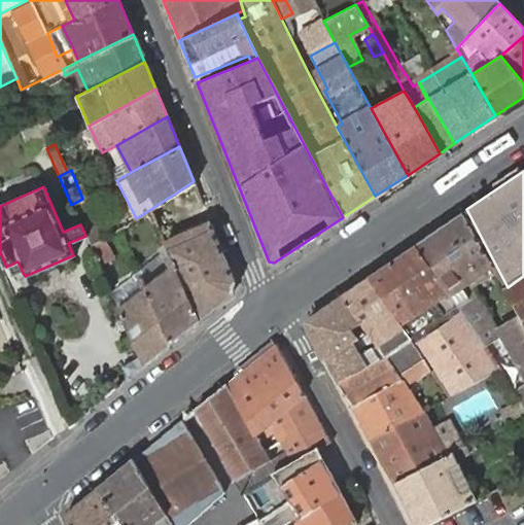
[(477,286),(499,272),(466,209),(418,243),(485,347),(502,336),(523,375),(523,386),(515,392),(523,408),(523,407),(523,317),(522,313),(501,326),(477,286)]
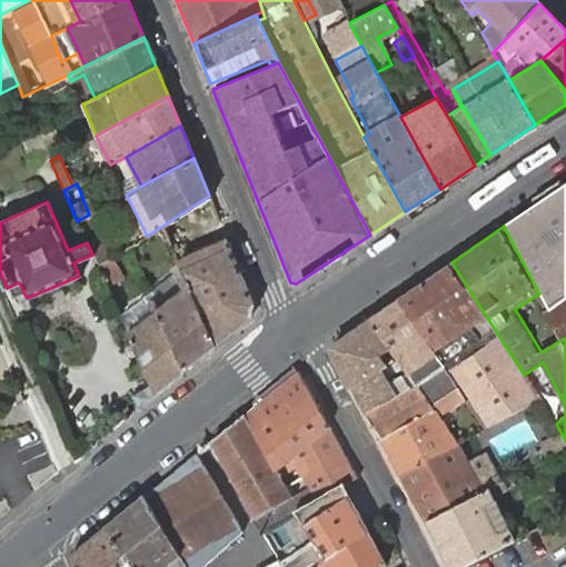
[(180,269),(214,345),(249,316),(252,304),(227,239),(225,236),(176,258),(177,262),(180,269)]
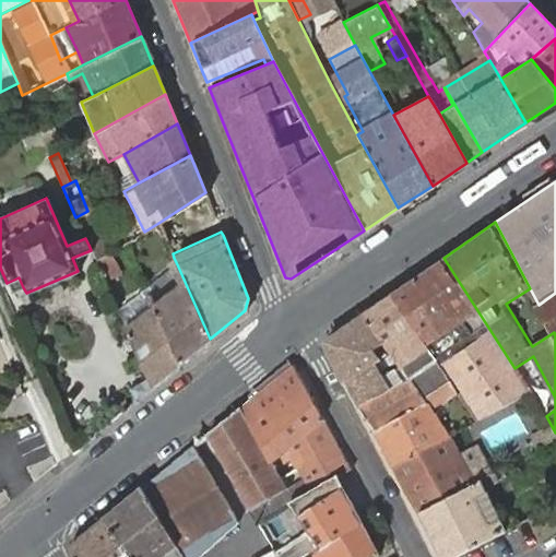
[(98,238),(89,245),(91,250),(96,262),(108,253),(98,238)]
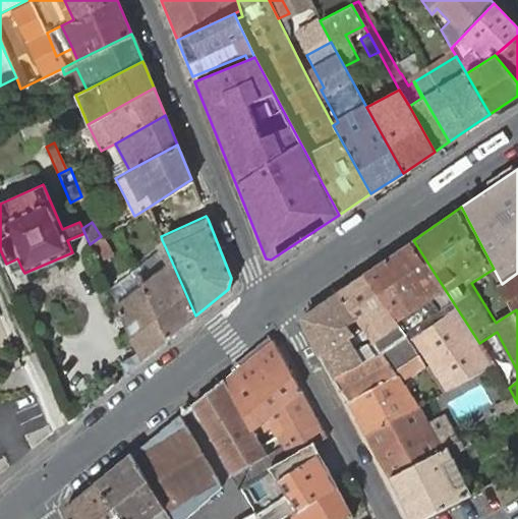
[(144,282),(168,337),(195,315),(165,246),(162,240),(154,245),(156,250),(167,264),(144,282)]
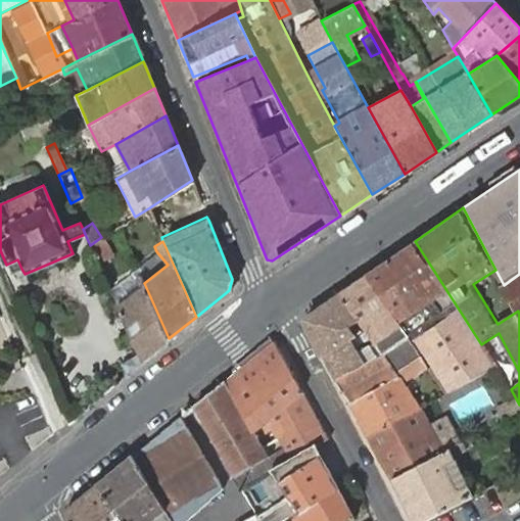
[(415,241),(369,274),(397,320),(429,368),(444,392),(446,395),(494,365),(481,344),(415,241)]
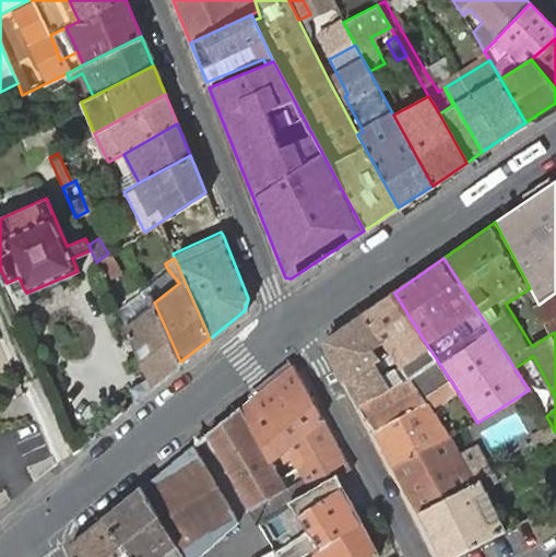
[(167,269),(146,286),(150,295),(154,303),(179,283),(167,269)]
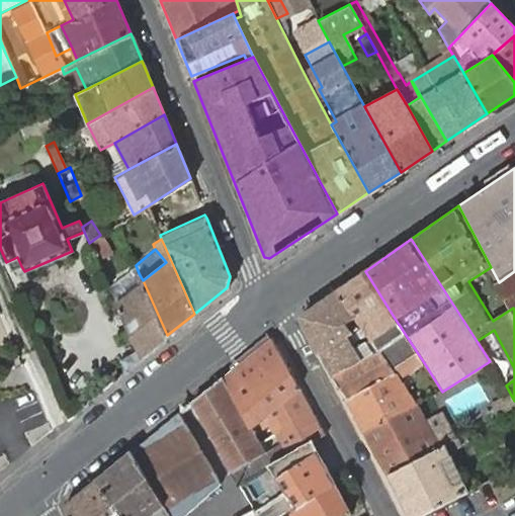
[(10,271),(21,266),(17,257),(6,262),(10,271)]
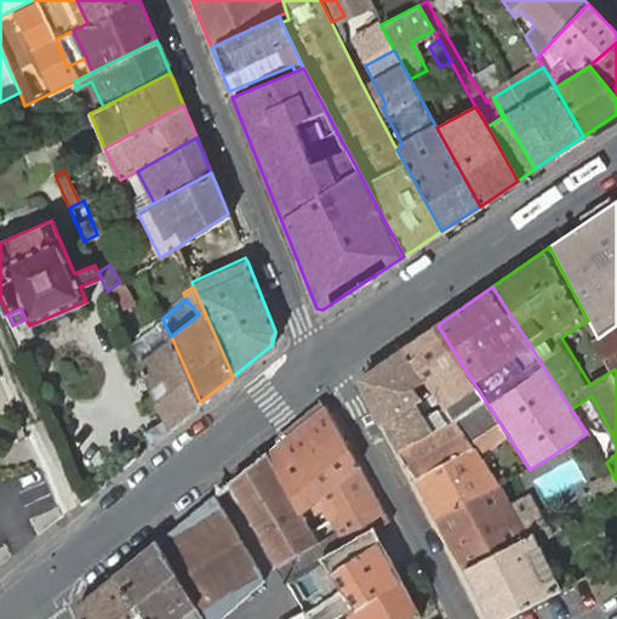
[(438,325),(407,346),(441,398),(472,380),(438,325)]
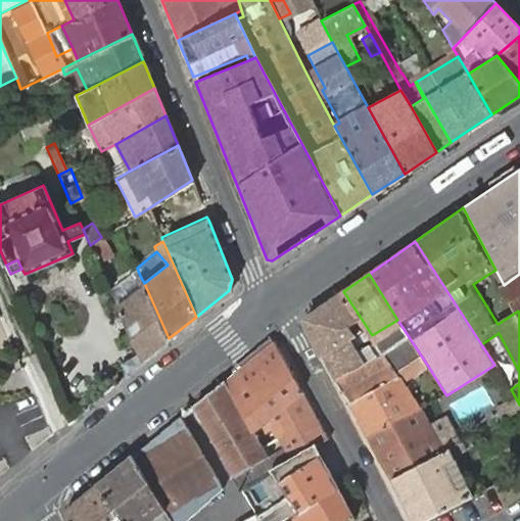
[(519,274),(504,285),(518,311),(519,315),(519,274)]
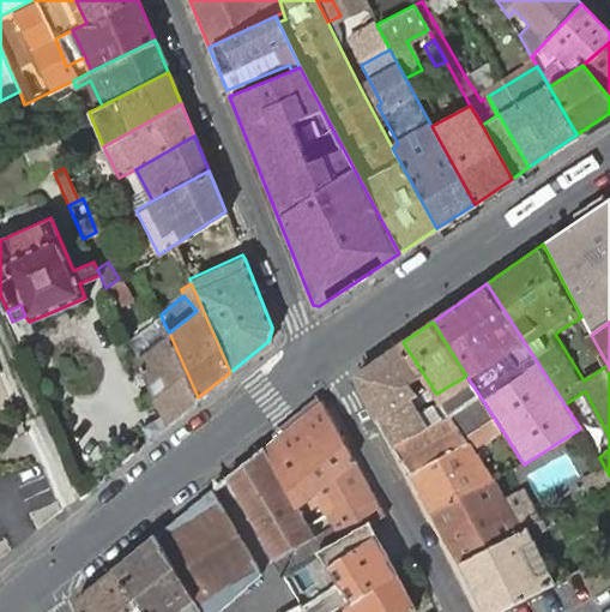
[(163,337),(136,359),(164,424),(198,397),(169,333),(164,324),(156,328),(163,337)]
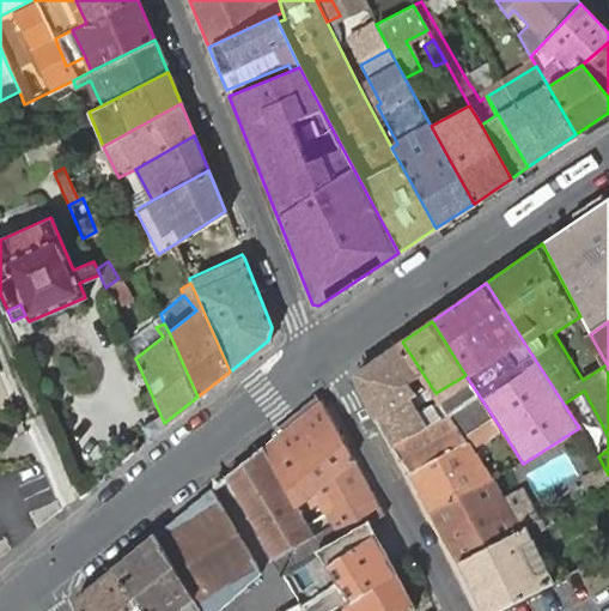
[(156,327),(131,346),(135,358),(163,337),(156,327)]
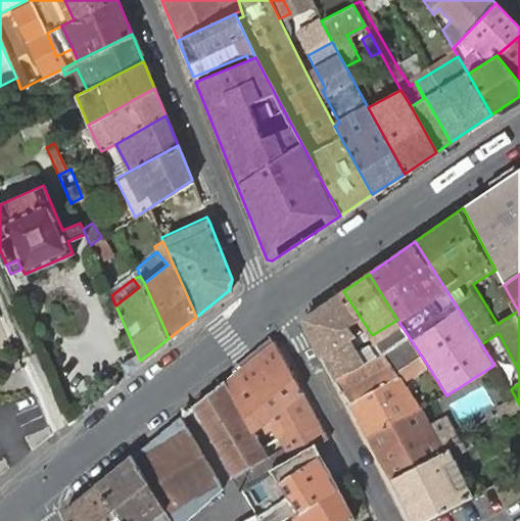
[(343,291),(304,318),(341,391),(344,390),(350,401),(398,377),(394,371),(372,335),(343,291)]
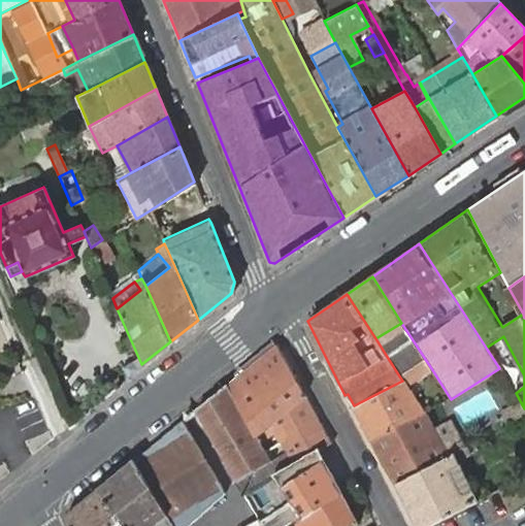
[(401,323),(375,338),(398,374),(406,386),(433,371),(401,323)]
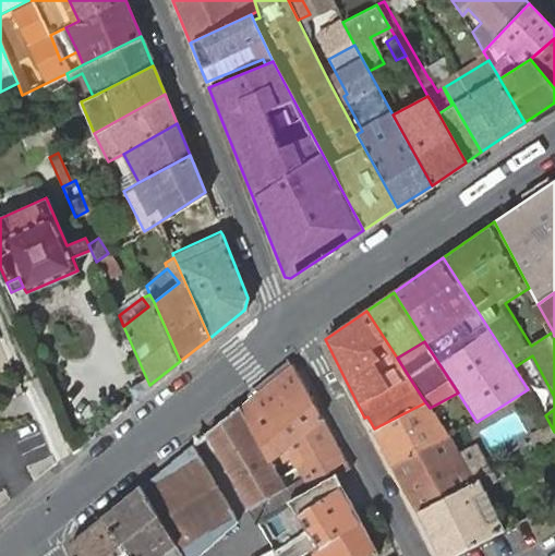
[(264,385),(241,403),(280,474),(305,459),(308,466),(301,470),(310,486),(335,472),(348,464),(291,362),(264,385)]
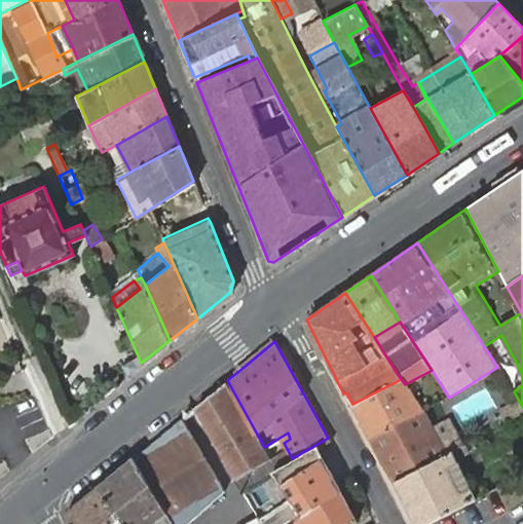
[(401,379),(352,404),(369,436),(421,408),(401,379)]
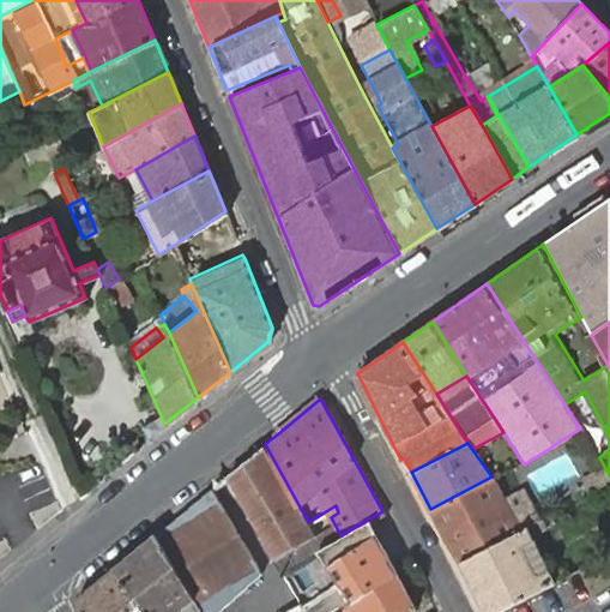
[(265,444),(228,474),(275,556),(314,533),(308,522),(265,444)]
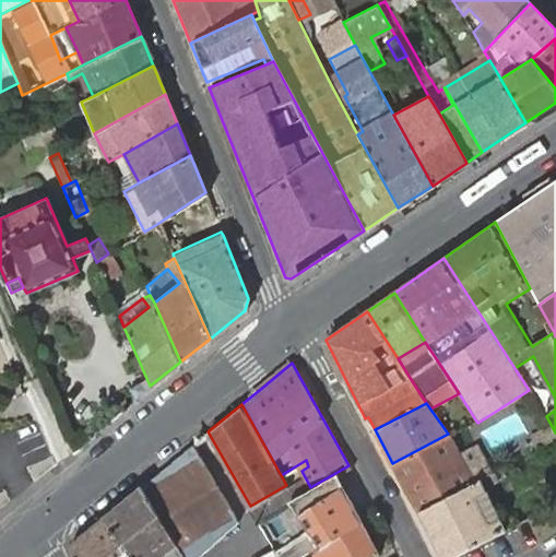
[(448,434),(392,463),(404,486),(412,482),(415,488),(407,493),(418,512),(473,483),(459,455),(448,434)]
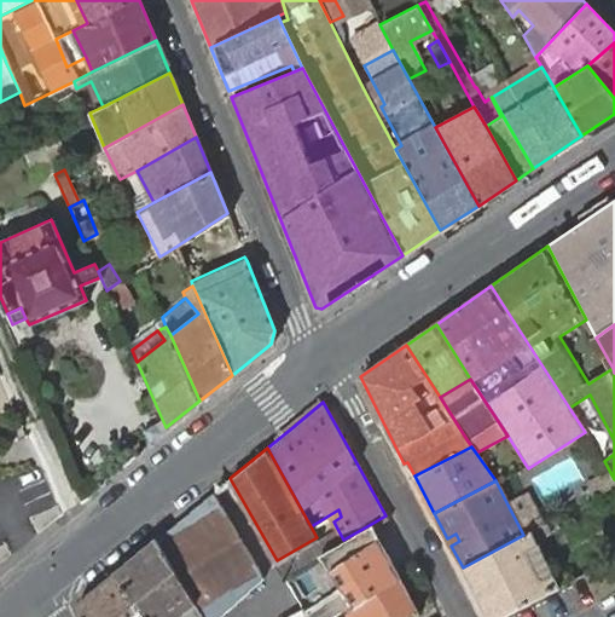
[(215,490),(157,537),(193,599),(203,615),(204,616),(213,616),(264,576),(215,490)]
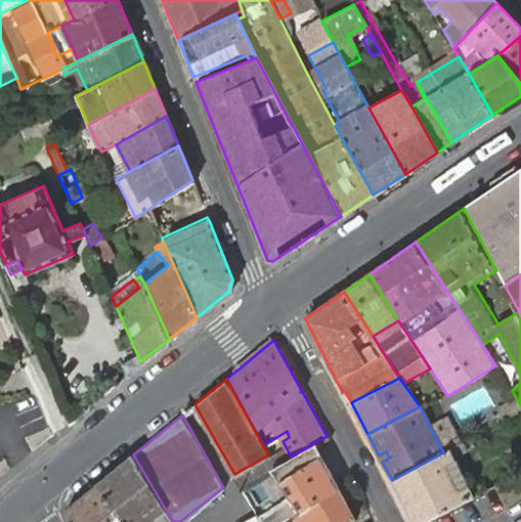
[(441,421),(430,427),(443,452),(456,446),(441,421)]
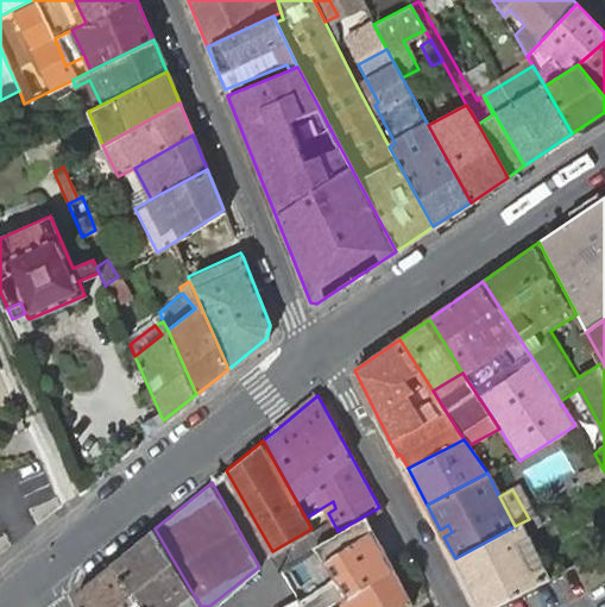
[(339,580),(302,604),(303,606),(331,606),(342,600),(392,568),(365,515),(338,531),(319,543),(316,544),(339,580)]
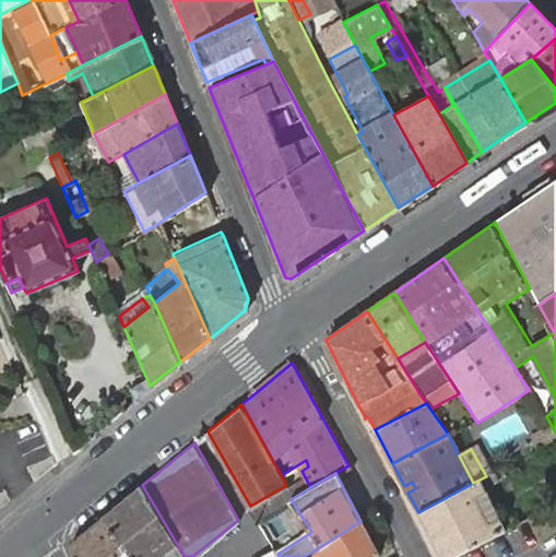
[(486,476),(473,483),(418,512),(440,556),(453,556),(505,530),(501,522),(495,525),(493,521),(480,526),(466,502),(480,496),(477,492),(483,488),(495,482),(491,474),(486,476)]
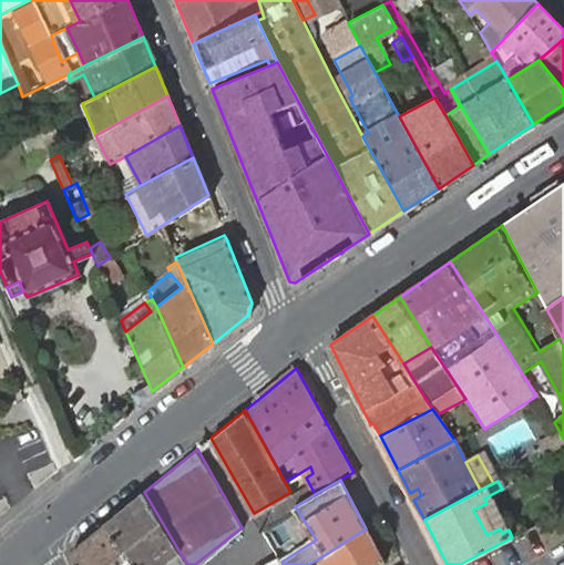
[(418,489),(410,493),(413,500),(421,495),(418,489)]
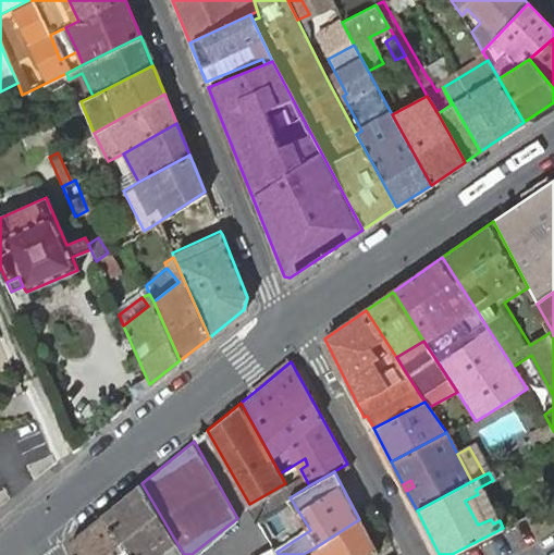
[(142,483),(103,515),(128,554),(156,554),(169,546),(175,554),(180,554),(183,553),(174,539),(142,483)]
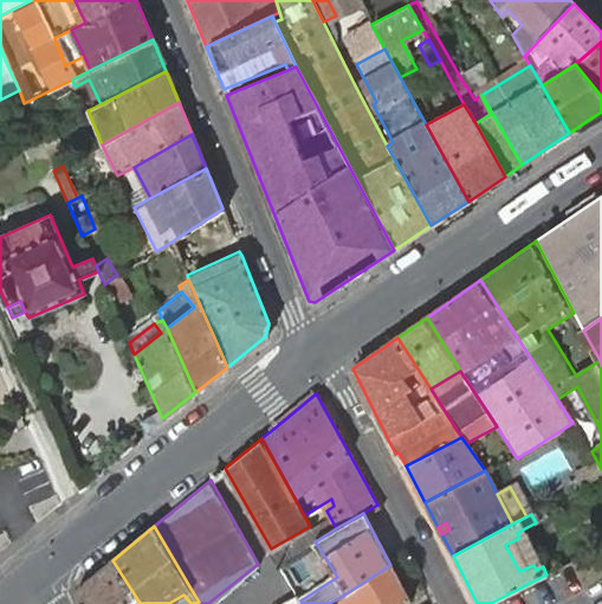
[(310,526),(271,548),(279,563),(315,541),(317,540),(310,526)]
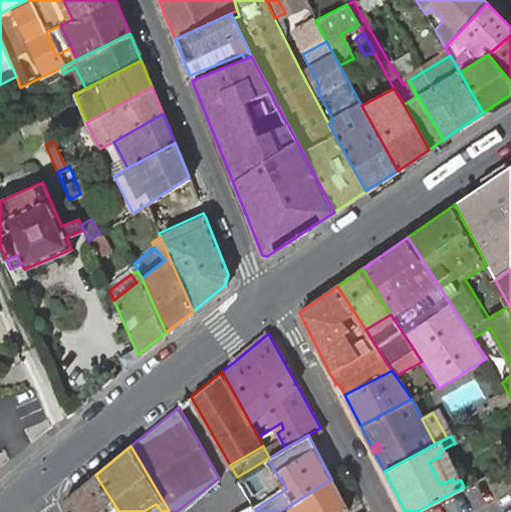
[(461,480),(444,449),(439,452),(441,456),(429,462),(441,484),(453,479),(455,483),(461,480)]
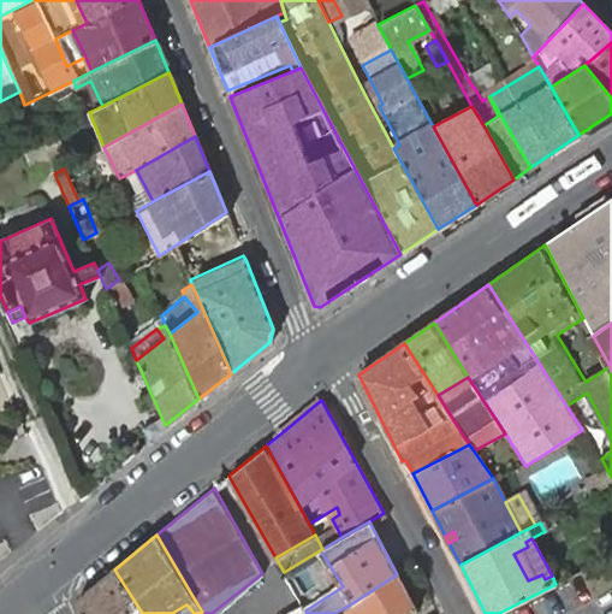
[(142,613),(114,570),(75,602),(82,613),(142,613)]
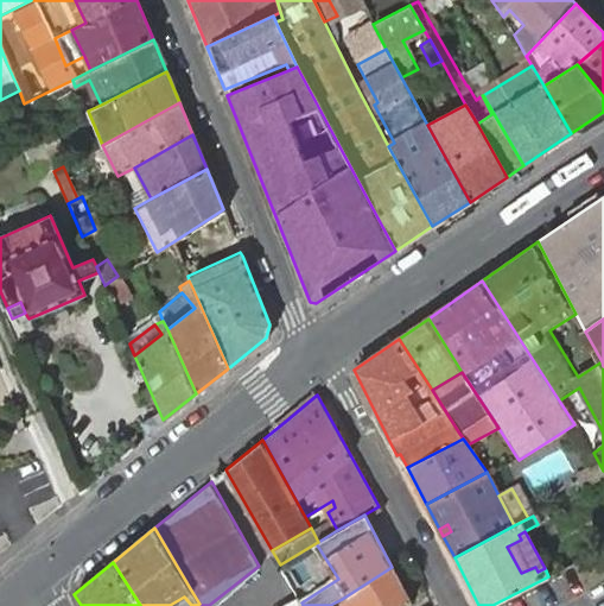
[(404,605),(409,603),(392,567),(342,599),(345,605),(404,605)]
